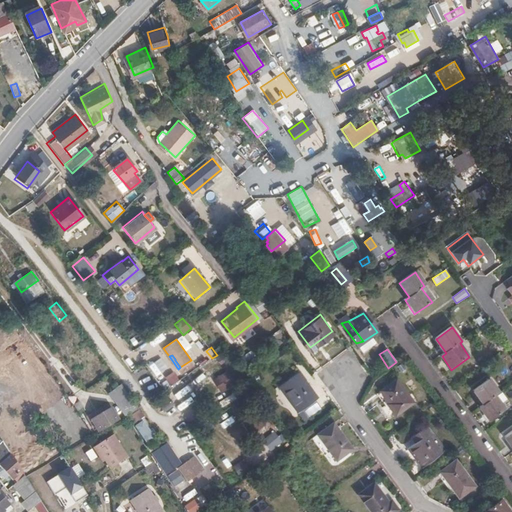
[(200,385),(206,376),(201,372),(195,381),(200,385)]
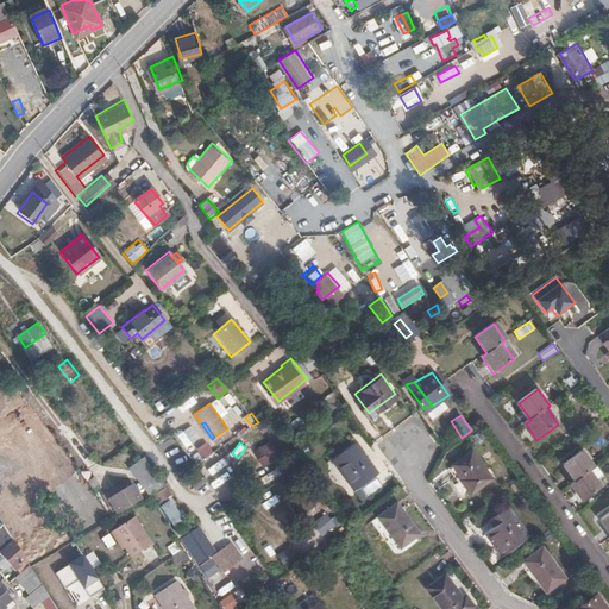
[(378,473),(355,443),(330,460),(355,493),(378,473)]
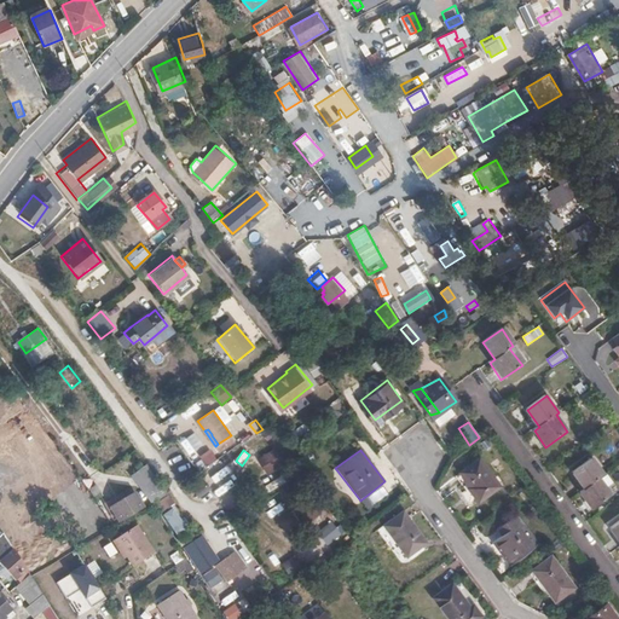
[(605,475),(609,473),(597,455),(576,470),(588,487),(583,491),(595,508),(615,492),(605,475)]
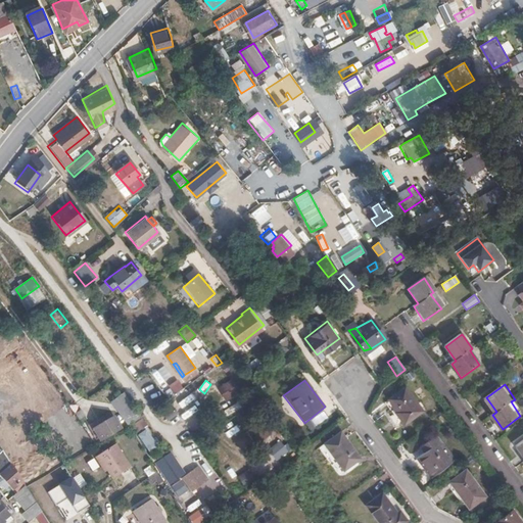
[(422,411),(405,387),(389,398),(397,411),(395,413),(403,424),(422,411)]
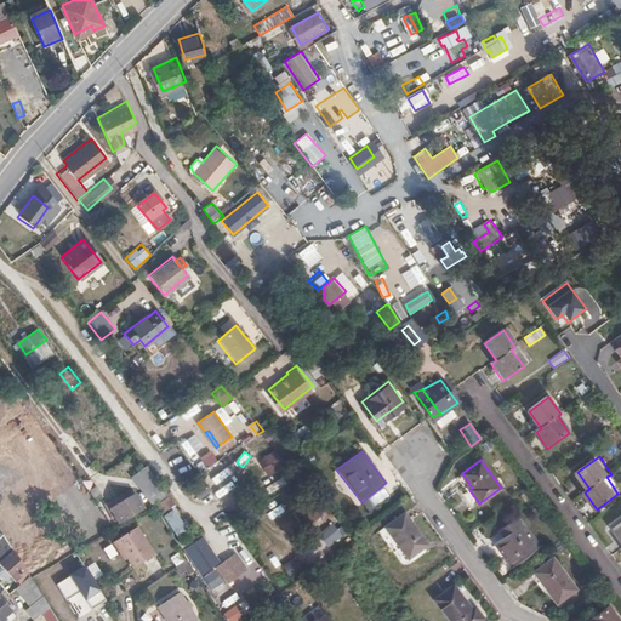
[(131,477),(151,508),(158,503),(163,512),(171,507),(148,467),(131,477)]
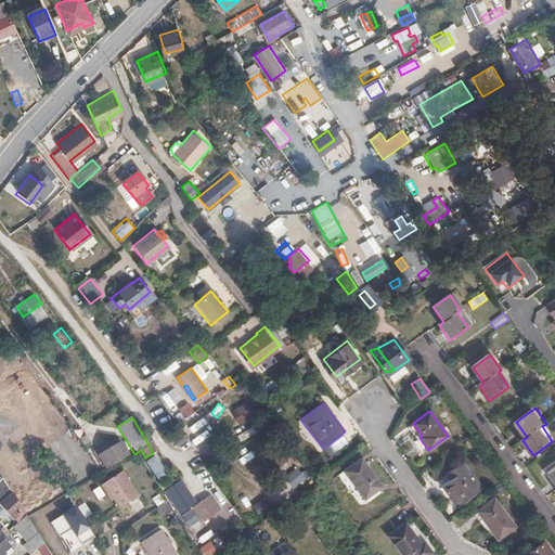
[(221,456),(199,425),(183,437),(189,444),(194,442),(196,446),(201,442),(210,455),(203,460),(208,466),(221,456)]
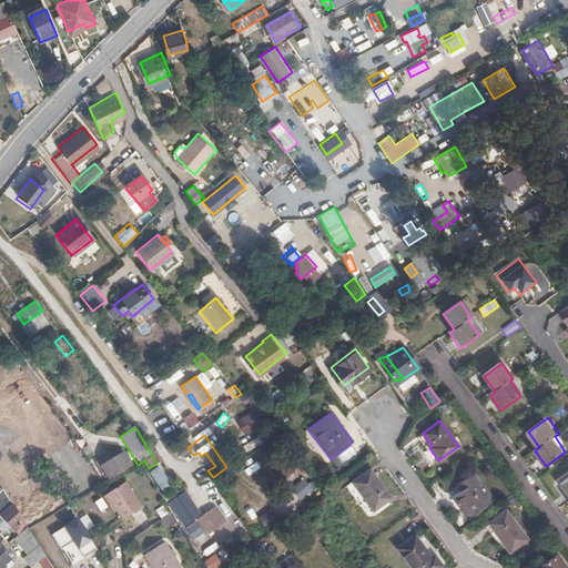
[(119,453),(109,436),(89,450),(100,466),(119,453)]
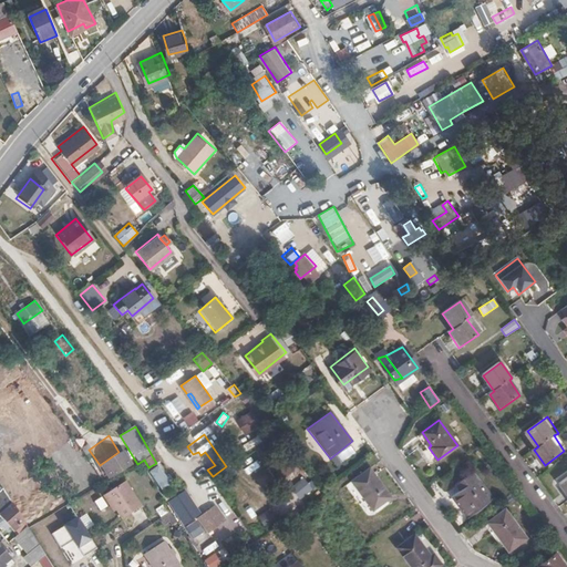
[(280,478),(292,471),(288,463),(276,471),(280,478)]
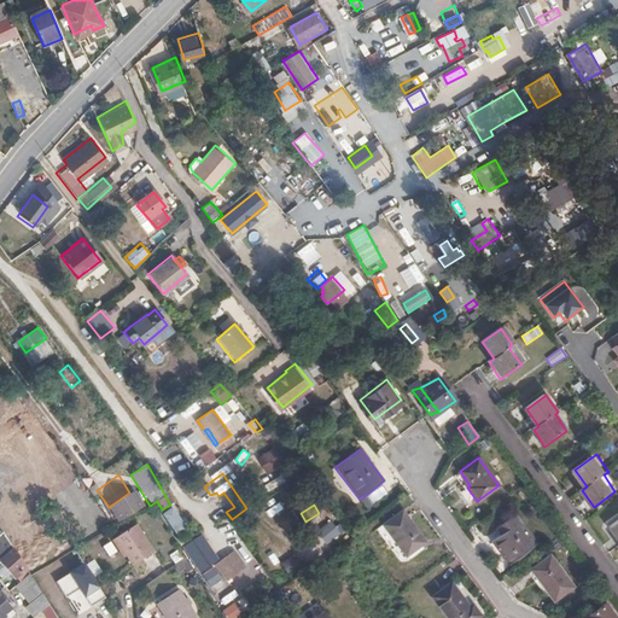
[(529,514),(524,507),(511,517),(516,524),(493,541),(509,564),(534,546),(518,523),(529,514)]
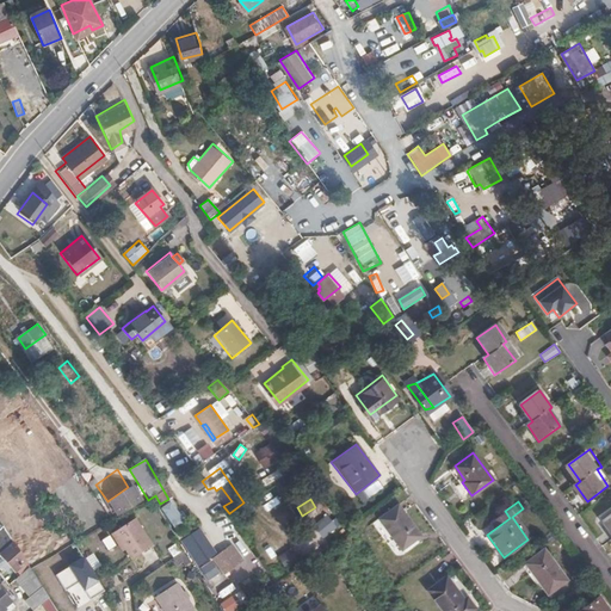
[(159,508),(173,530),(184,523),(170,503),(159,508)]
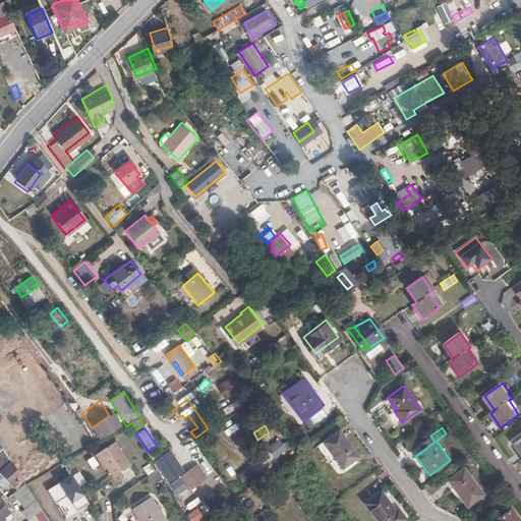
[(359,456),(340,429),(324,442),(343,468),(359,456)]
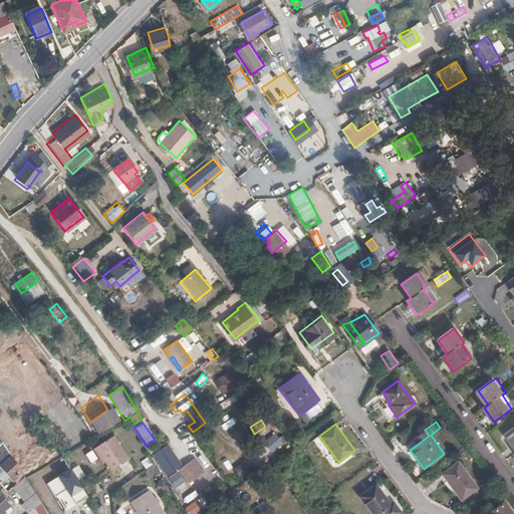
[(274,433),(262,443),(271,454),(283,444),(274,433)]
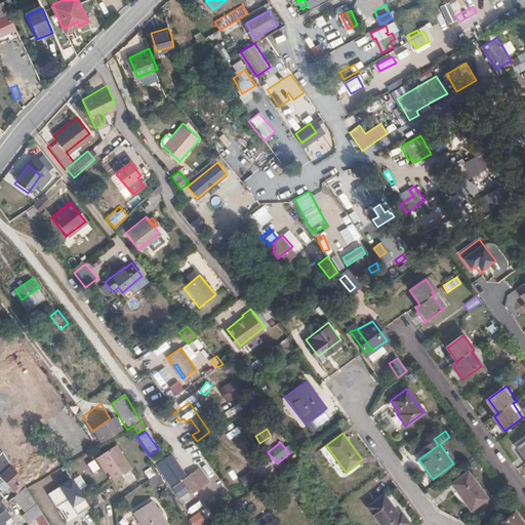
[(95,458),(99,466),(103,463),(108,473),(112,480),(130,469),(117,445),(95,458)]
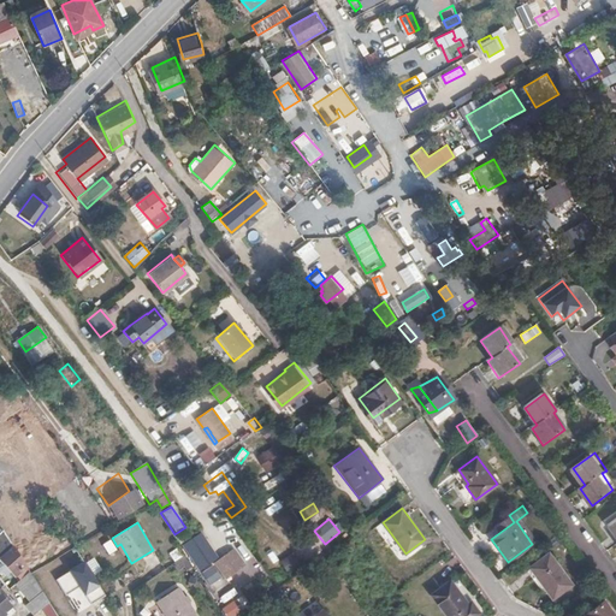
[(107,556),(116,552),(111,542),(102,545),(107,556)]
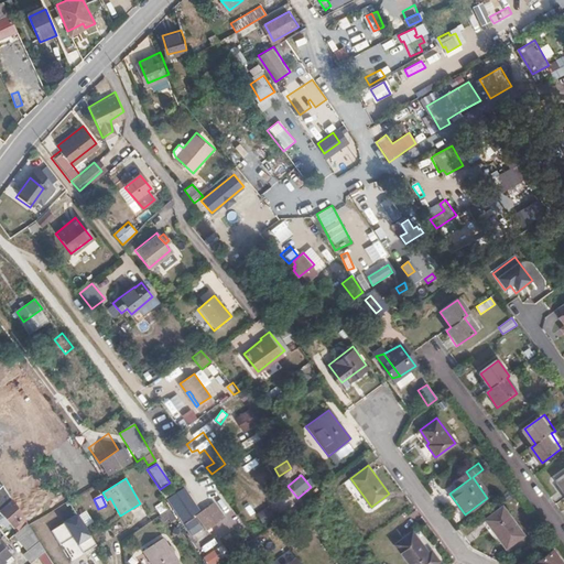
[(0,513),(13,528),(23,517),(12,499),(0,510),(0,513)]
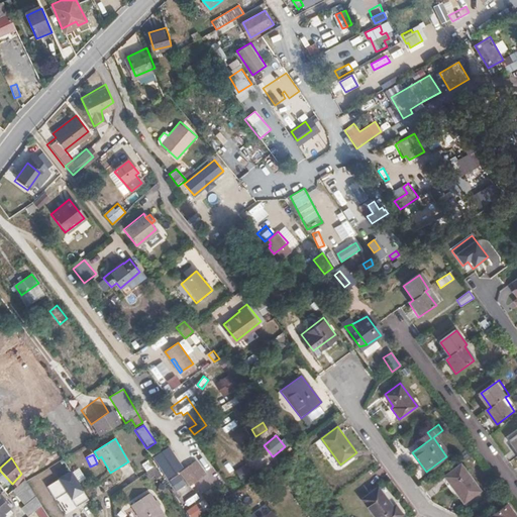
[(207,475),(196,460),(179,475),(190,488),(207,475)]
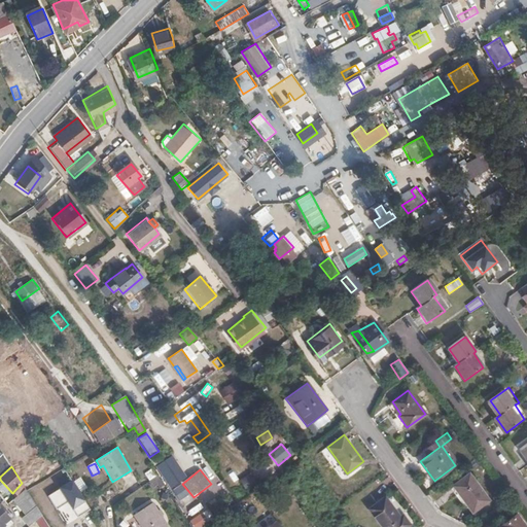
[(488,499),(468,473),(453,485),(471,512),(488,499)]
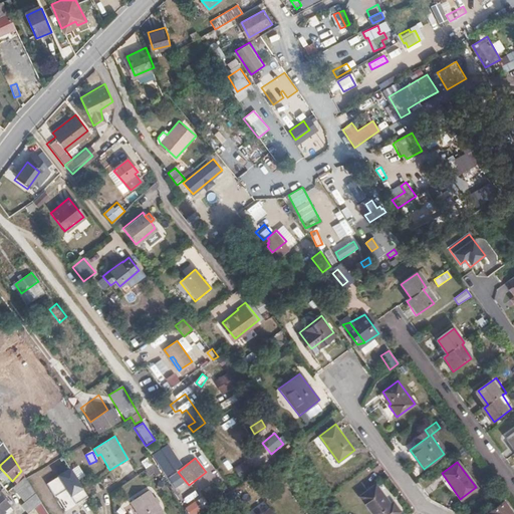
[(41,502),(26,478),(15,486),(25,501),(21,504),(30,512),(41,502)]
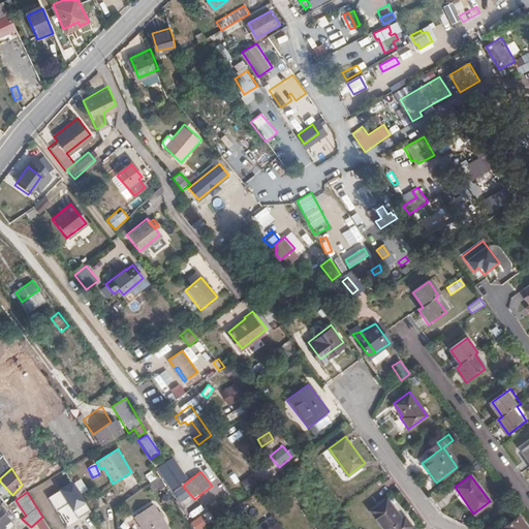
[(385,497),(376,504),(394,528),(404,528),(410,525),(403,515),(401,517),(385,497)]
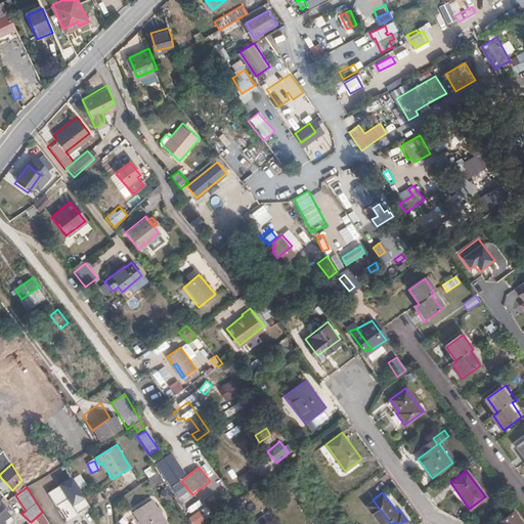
[(140,523),(167,523),(151,499),(133,512),(140,523)]
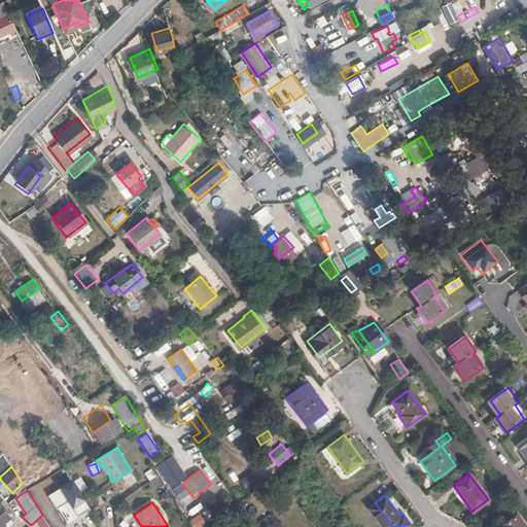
[(392,526),(375,502),(367,507),(381,526),(392,526)]
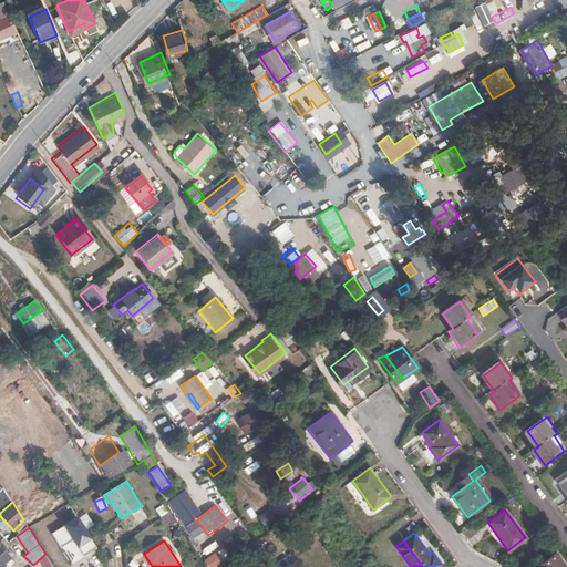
[(3,564),(10,557),(0,546),(0,566),(2,566),(6,565),(3,564)]
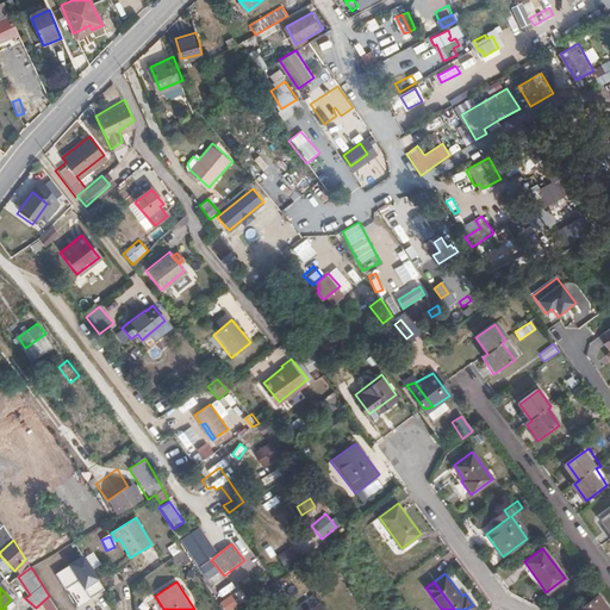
[(609,609),(598,596),(578,609),(609,609)]
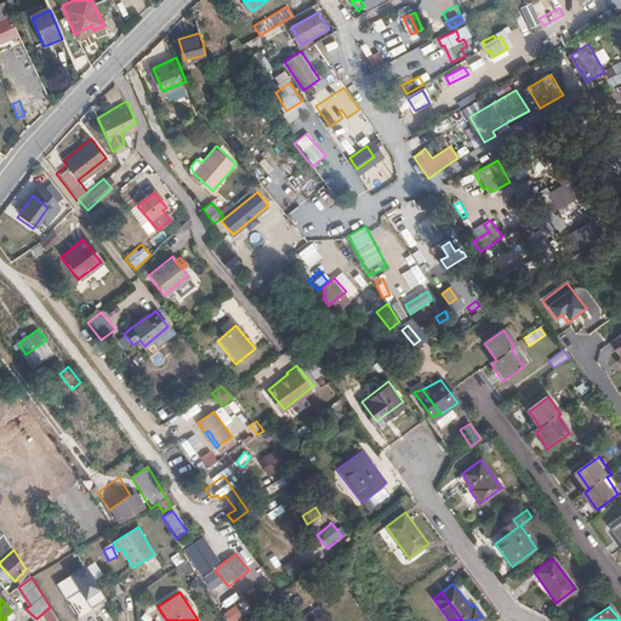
[(235,608),(222,615),(226,620),(239,620),(241,620),(235,608)]
